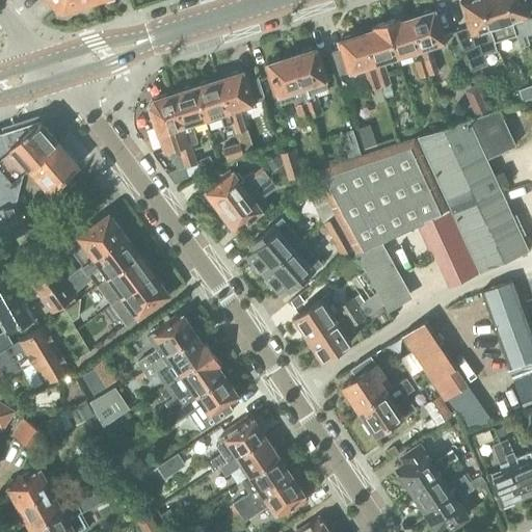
[(47,0),(59,14),(94,2),(92,0),(47,0)]
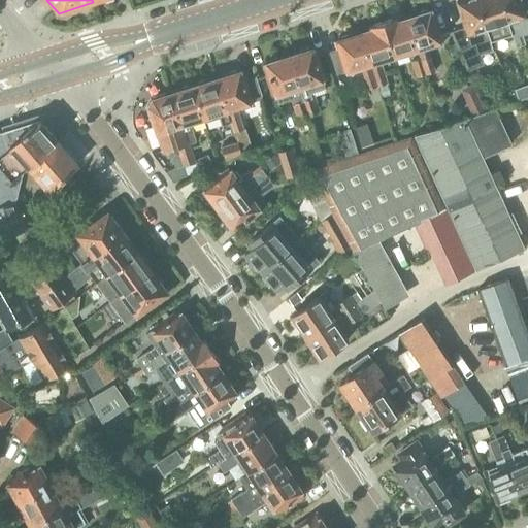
[(486,30),(475,0),(467,0),(457,3),(464,27),(451,32),(468,71),(485,64),(482,55),(493,52),(490,42),(491,41),(486,30)]
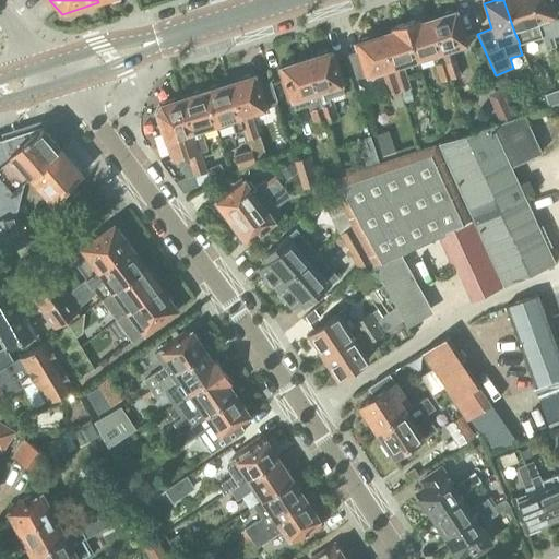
[(530,0),(503,0),(514,32),(520,44),(542,37),(530,0)]
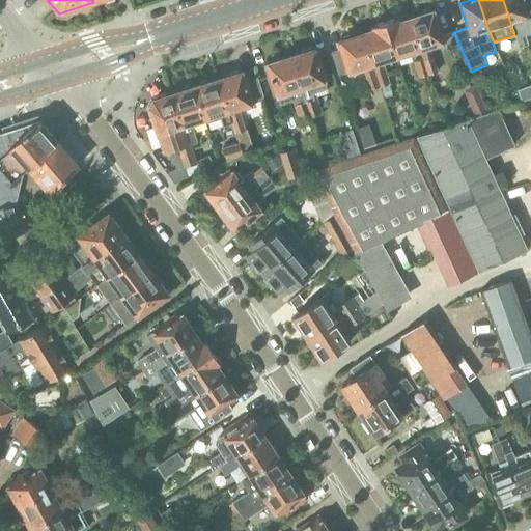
[(525,0),(503,0),(514,35),(519,48),(528,45),(525,36),(530,33),(530,0),(529,0),(526,1),(525,0)]
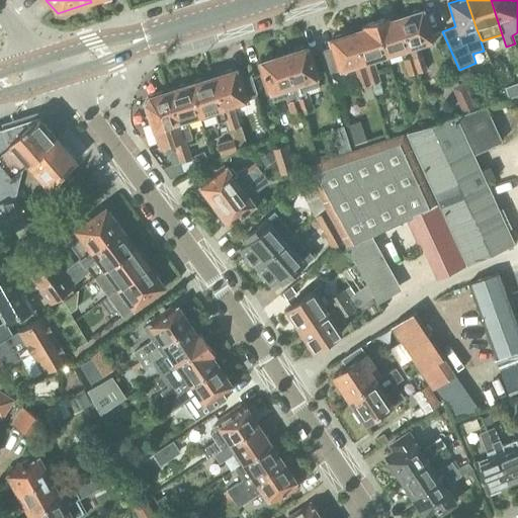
[(423,12),(400,19),(409,50),(412,58),(417,73),(427,70),(419,47),(432,41),(423,12)]
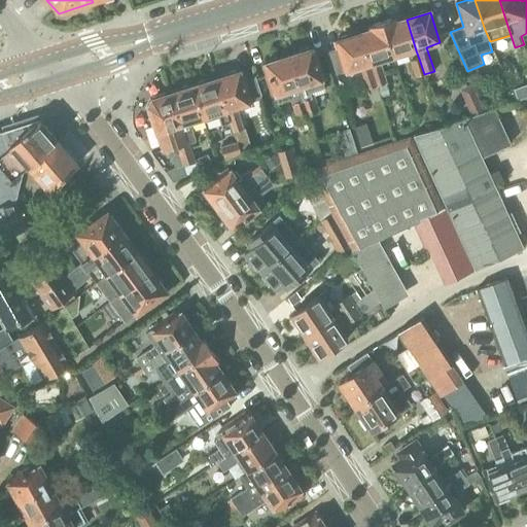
[(396,20),(382,24),(393,58),(416,50),(407,20),(397,23),(396,20)]
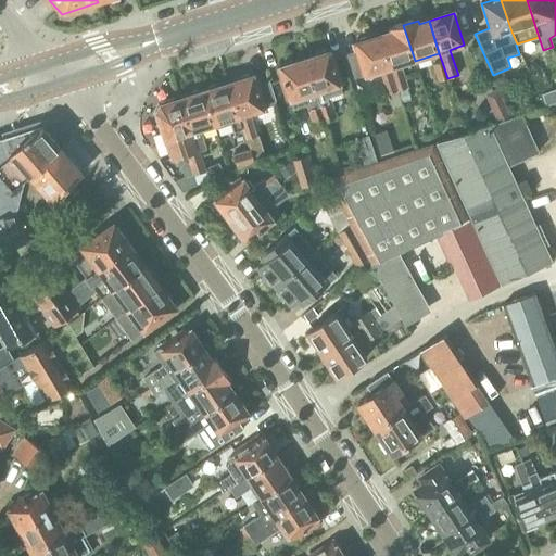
[(389,34),(380,37),(397,91),(408,88),(401,65),(415,61),(403,25),(388,30),(389,34)]
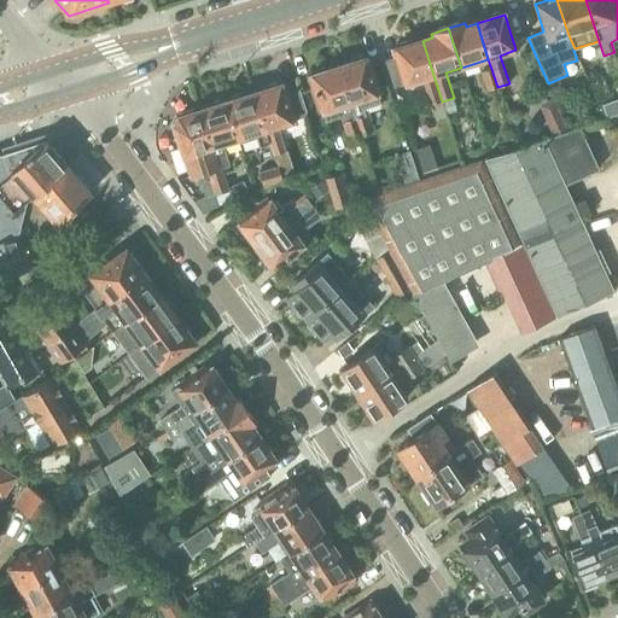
[(396,59),(384,63),(392,89),(404,86),(421,80),(430,105),(442,101),(423,41),(392,50),(396,59)]
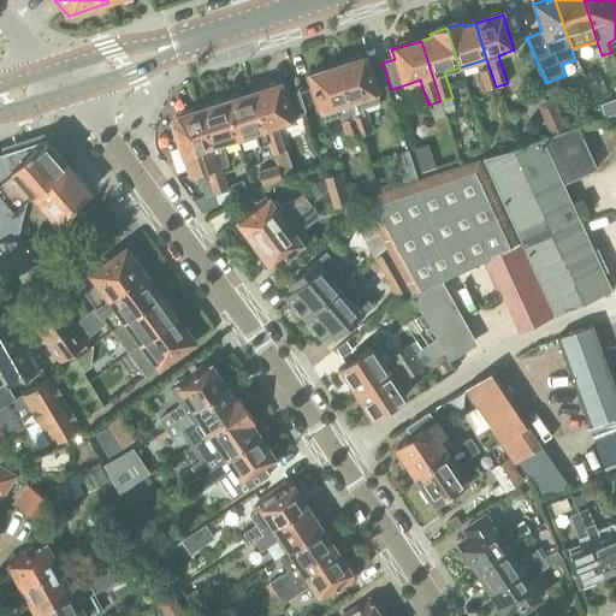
[(380,104),(366,59),(338,67),(360,136),(372,131),(366,113),(363,113),(362,110),(380,104)]
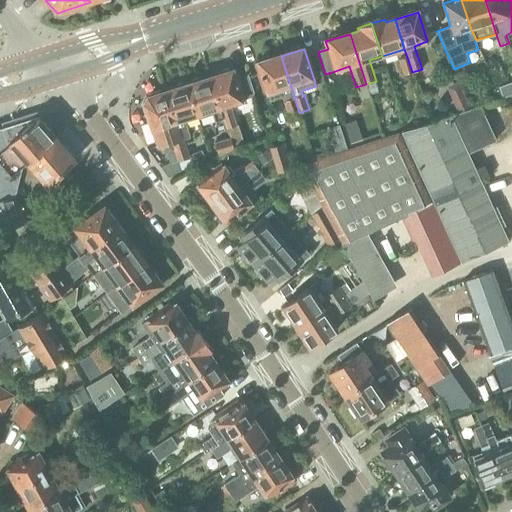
[(299,113),(281,56),(256,64),(265,94),(268,93),(270,100),(281,97),(288,117),(299,113)]
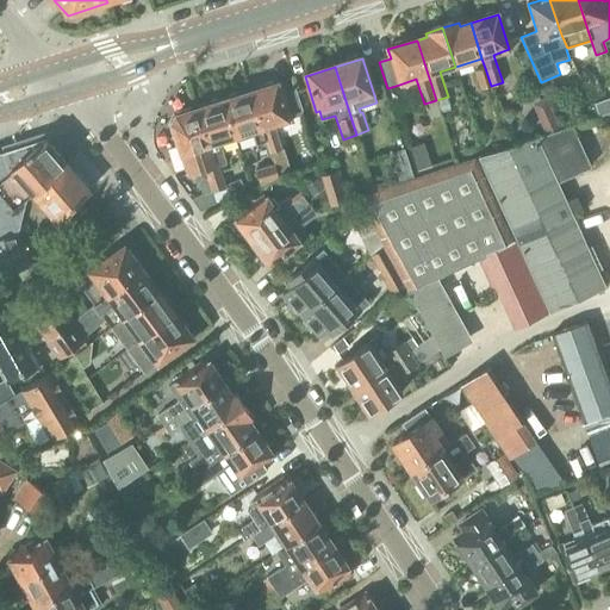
[(485,68),(474,70),(480,89),(491,86),(485,68)]
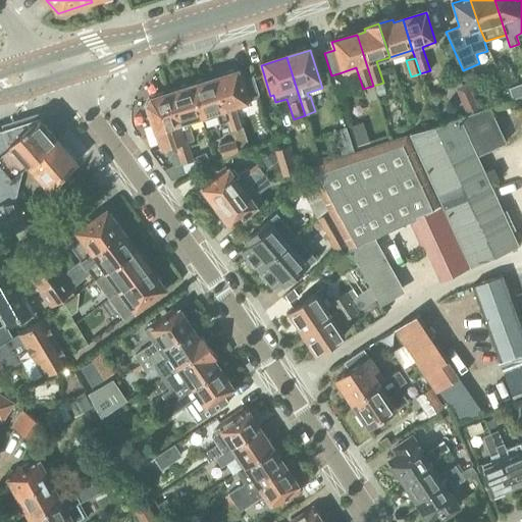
[(238,72),(215,80),(224,110),(227,121),(230,132),(241,128),(233,107),(248,103),(259,100),(259,99),(260,98),(253,74),(240,79),(238,72)]
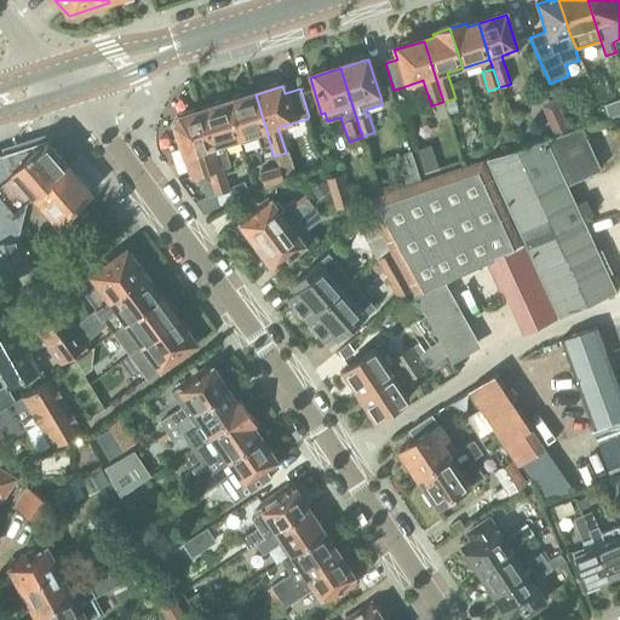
[(256,95),(228,103),(240,139),(241,143),(258,138),(260,147),(270,144),(267,131),(256,95)]
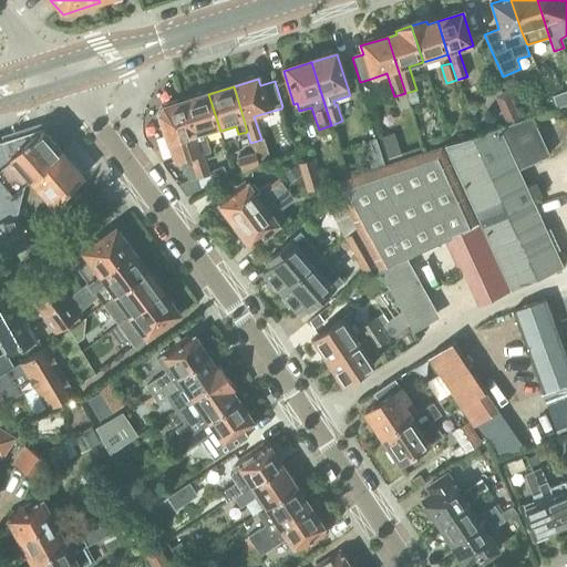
[(556,109),(566,104),(566,90),(552,95),(556,109)]
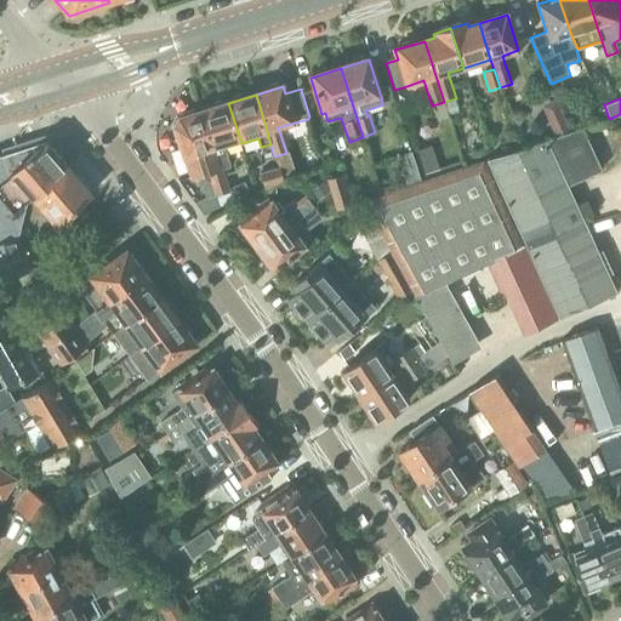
[(455,100),(448,102),(450,113),(459,110),(455,100)]
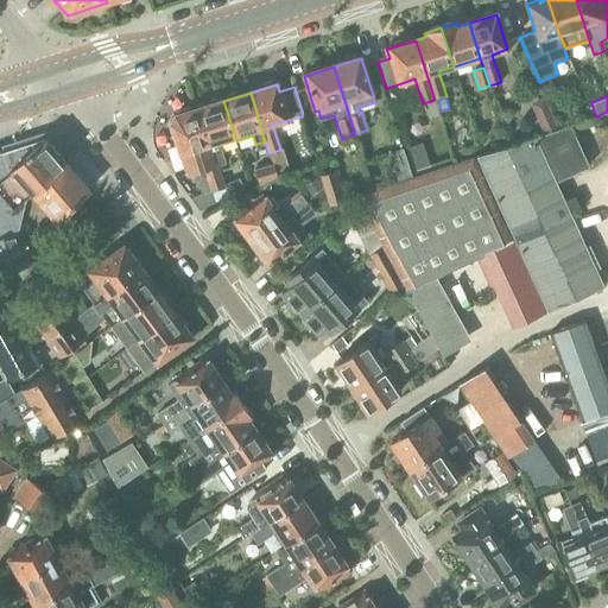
[(544,134),(558,130),(544,97),(531,103),(544,134)]
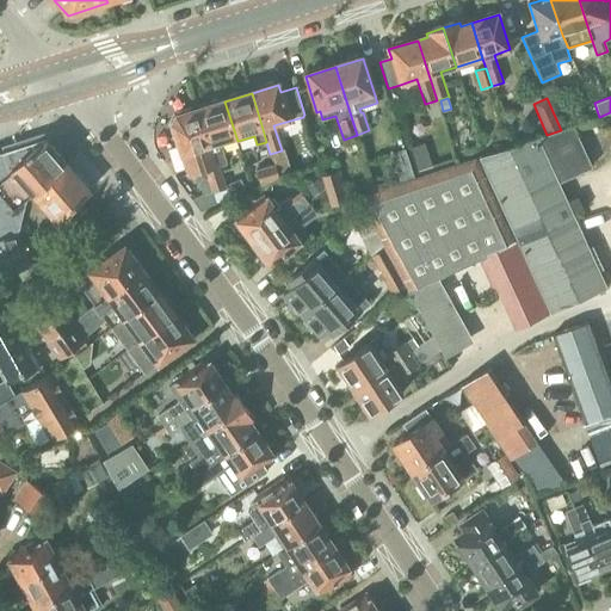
[(224,102),(198,110),(215,168),(220,167),(226,165),(220,143),(236,137),(224,102)]
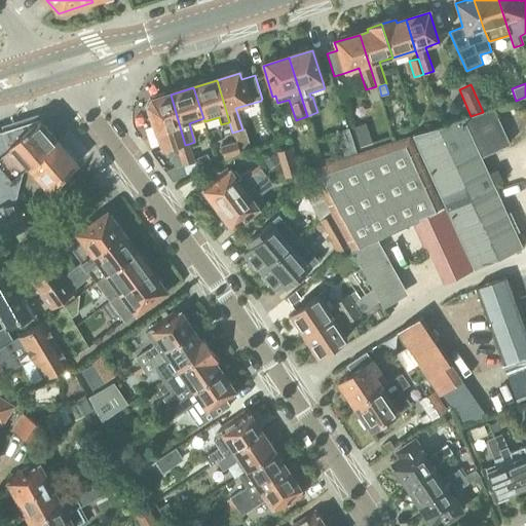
[(151,101),(148,108),(161,152),(177,147),(178,151),(170,153),(175,170),(166,174),(174,182),(174,183),(197,170),(197,168),(194,161),(189,144),(185,145),(171,95),(151,101)]
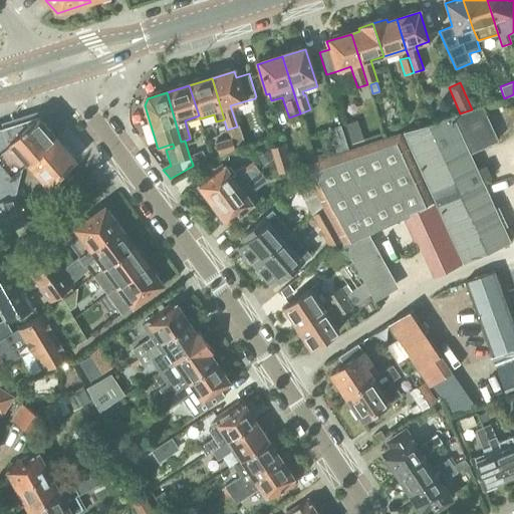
[(482,105),(472,109),(460,113),(453,115),(441,119),(403,132),(463,262),(509,241),(482,182),(491,177),(486,166),(478,169),(470,154),(498,141),(482,105)]
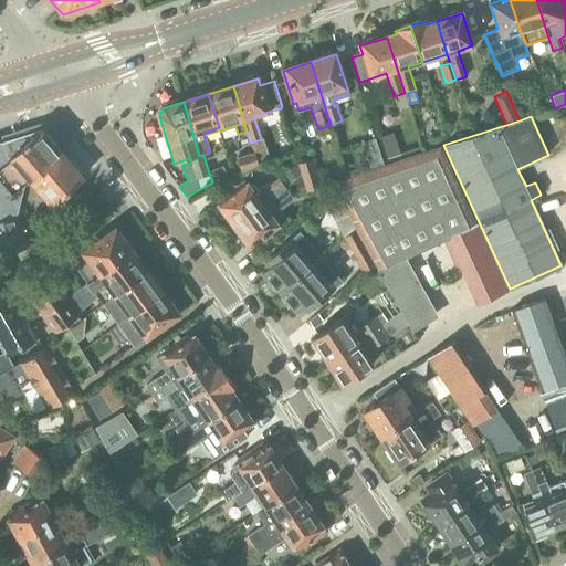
[(0,222),(17,217),(23,186),(30,180),(63,154),(42,127),(39,129),(35,127),(14,134),(14,137),(3,140),(0,138),(0,222)]
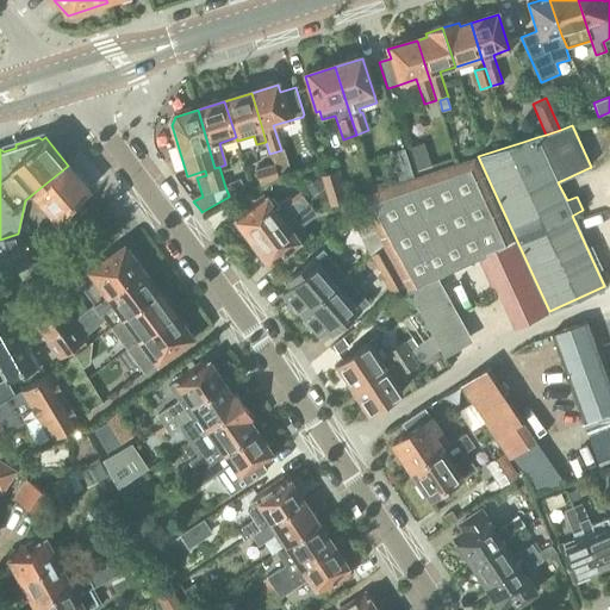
[(409,148),(418,176),(434,172),(424,143),(409,148)]
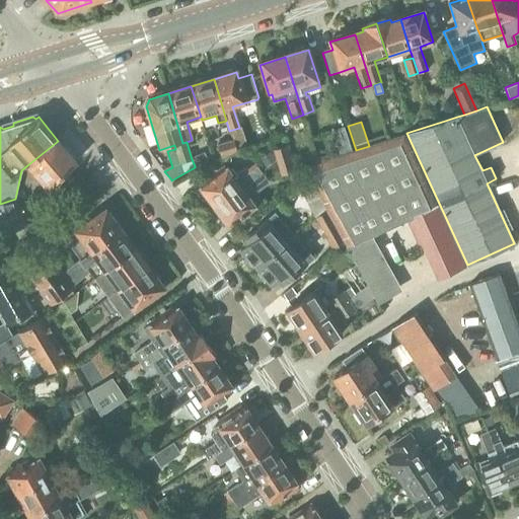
[(331,131),(340,155),(352,151),(344,127),(331,131)]
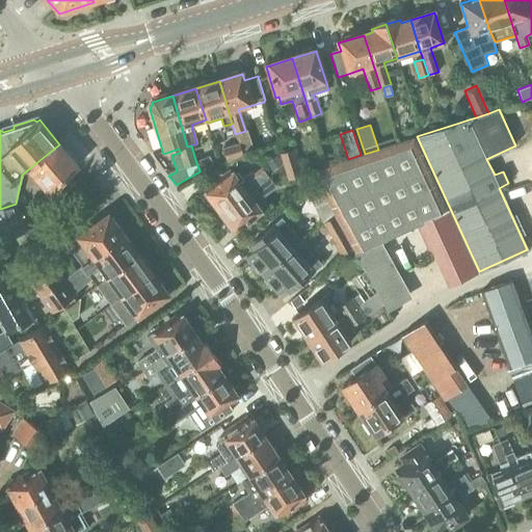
[(415,137),(378,150),(365,154),(361,155),(348,159),(312,171),(322,191),(321,191),(334,215),(352,249),(376,291),(401,277),(381,242),(419,225),(430,249),(433,248),(450,285),(476,273),(415,137)]
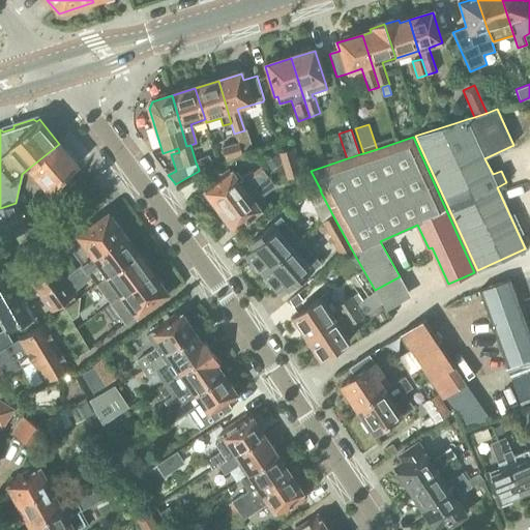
[(222,147),(226,162),(242,154),(238,142),(222,147)]
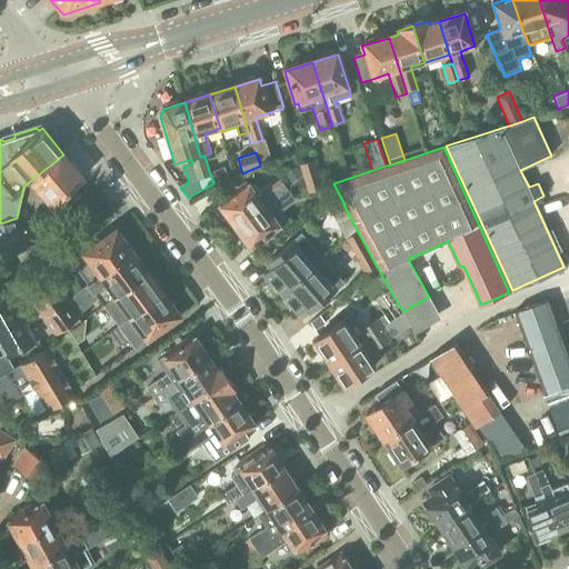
[(63,155),(30,181),(52,206),(85,178),(63,155)]
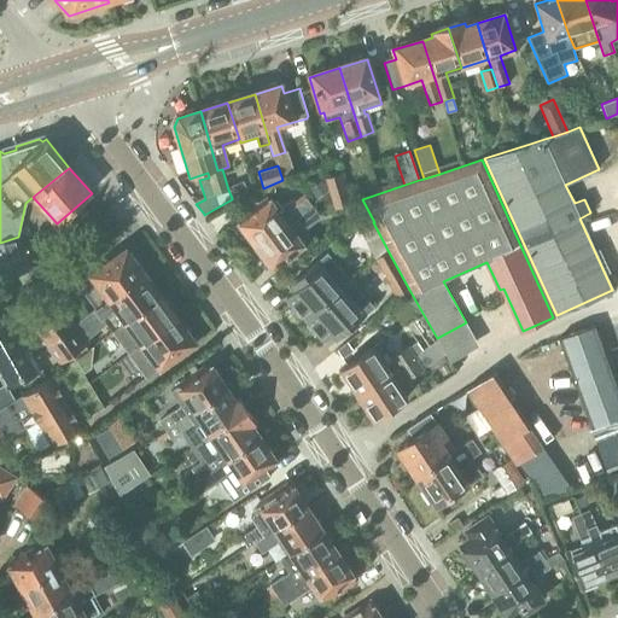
[(326,178),(334,208),(334,209),(350,204),(342,173),(326,178)]
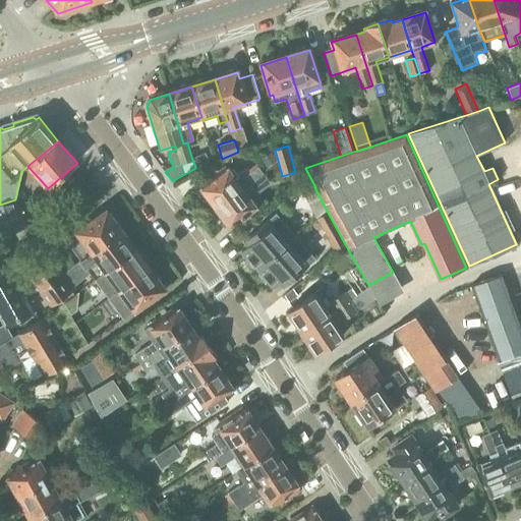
[(205,153),(192,158),(196,167),(209,162),(205,153)]
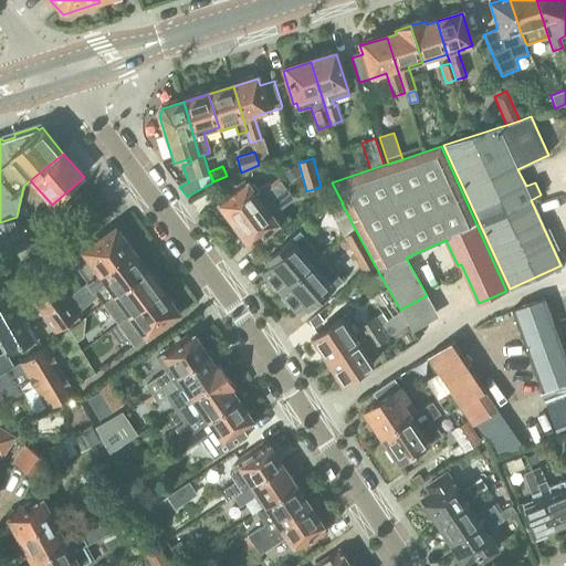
[(294,168),(286,174),(292,180),(300,174),(294,168)]
